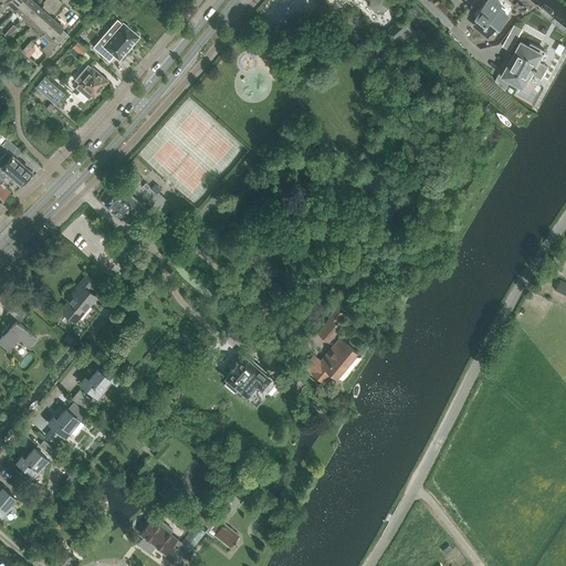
[(13,10),(22,0),(4,0),(0,6),(0,11),(0,12),(6,7),(7,4),(13,10)]
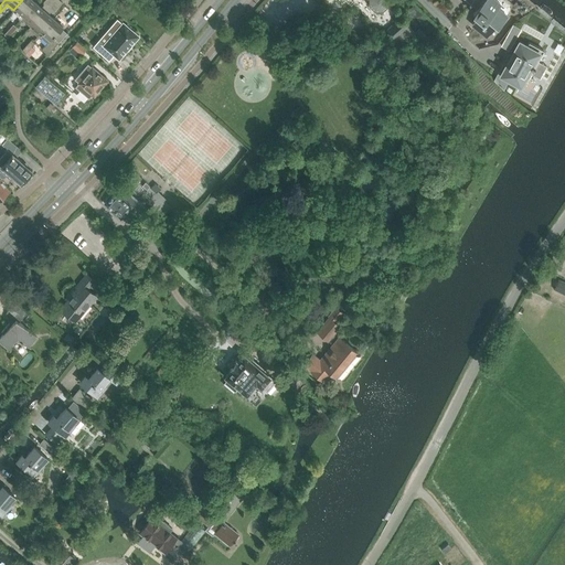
[(19,21),(36,2),(33,0),(22,0),(13,10),(19,16),(18,17),(18,19),(19,21)]
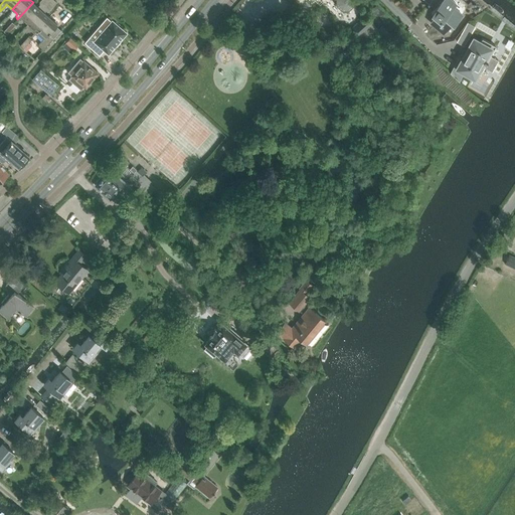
[(27,23),(49,0),(40,0),(39,2),(39,5),(38,7),(33,2),(17,19),(19,20),(21,20),(22,18),(27,23)]
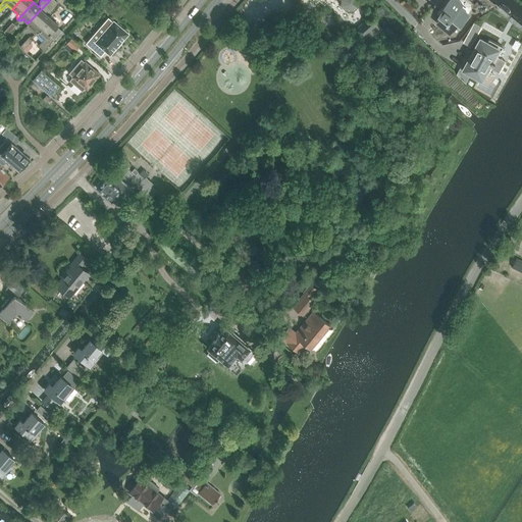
[(54,0),(50,0),(28,23),(25,27),(34,34),(50,16),(45,12),(47,10),(50,10),(57,2),(54,0)]
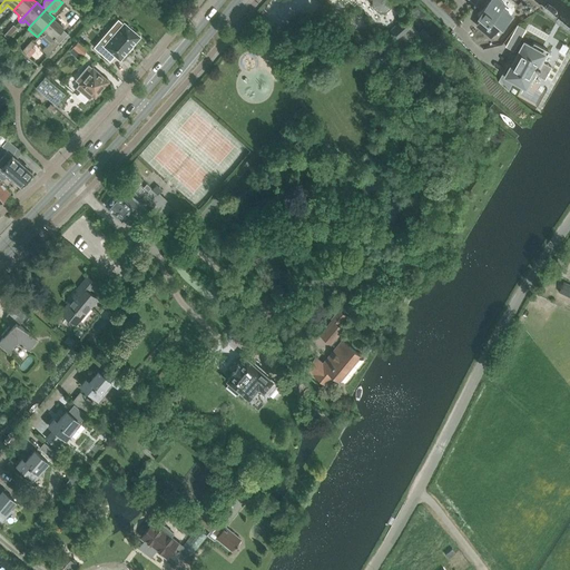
[(105,0),(101,5),(107,10),(111,5),(105,0)]
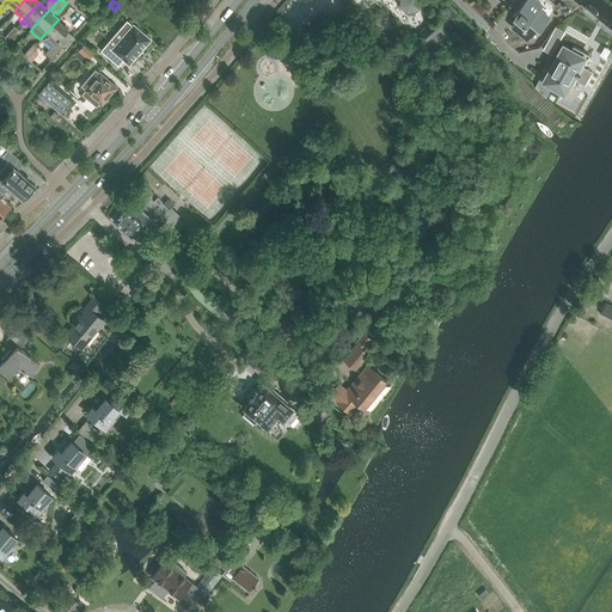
[(399,0),(399,7),(405,13),(415,13),(421,7),(420,0),(399,0)]
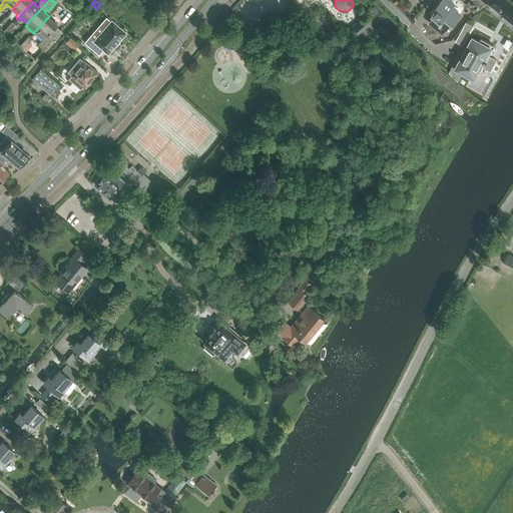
[(430,0),(428,3),(434,9),(431,13),(438,18),(433,25),(442,33),(451,23),(452,24),(461,14),(460,13),(460,14),(452,7),(455,3),(450,0),(430,0)]
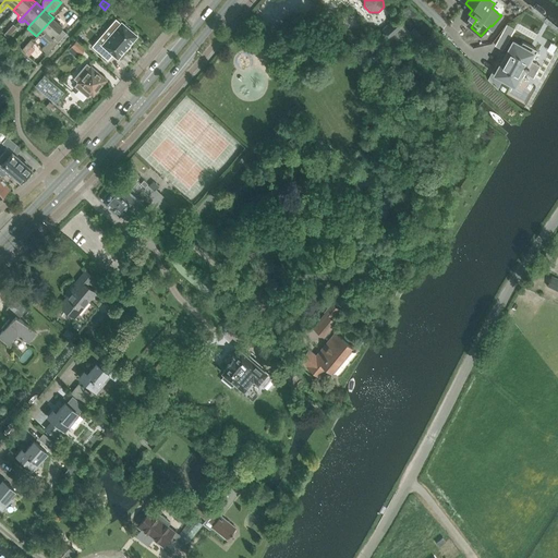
[(419,14),(413,20),(416,24),(423,19),(419,14)]
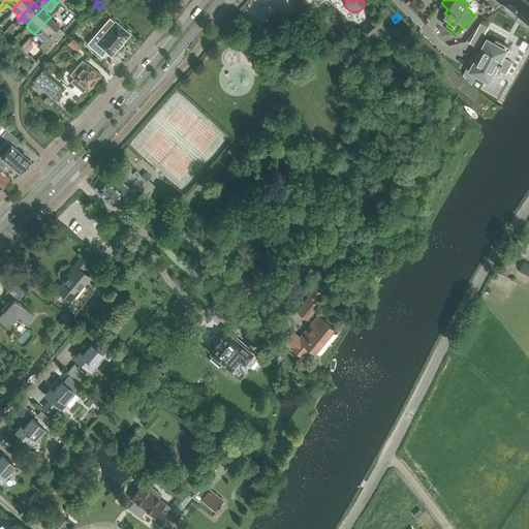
[(375,42),(389,30),(382,24),(375,16),(362,28),(369,36),(375,42)]
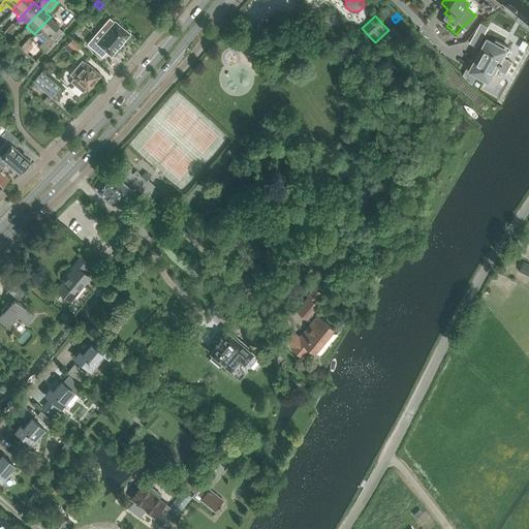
[(51,17),(34,34),(36,36),(38,35),(39,34),(44,39),(38,47),(44,52),(55,39),(50,35),(59,25),(51,17)]
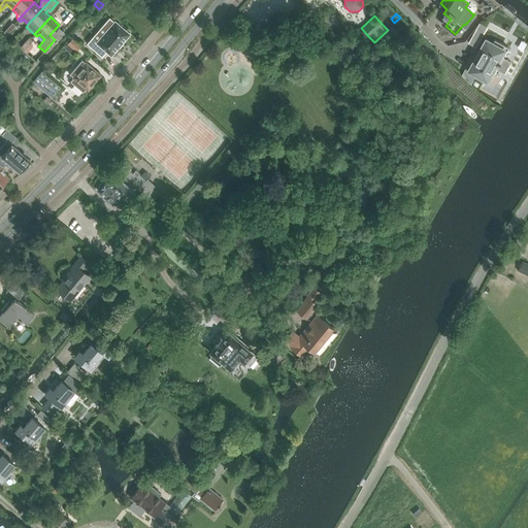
[(90,40),(104,54),(108,50),(112,54),(130,33),(116,21),(114,22),(110,18),(104,24),(109,28),(99,40),(94,36),(90,40)]
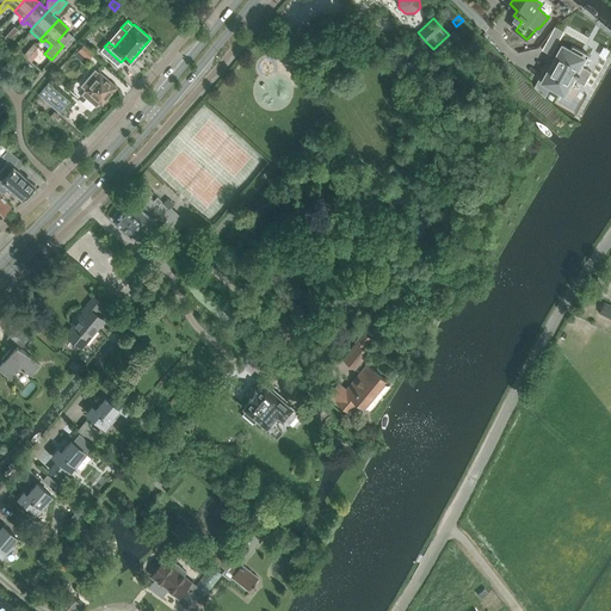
[(88,60),(93,54),(84,44),(78,51),(88,60)]
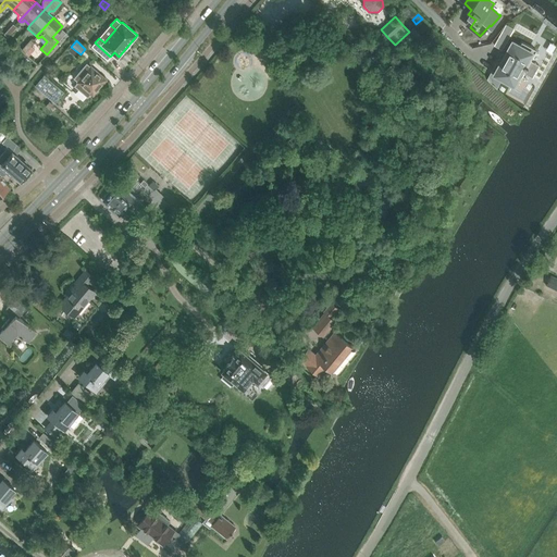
[(499,58),(490,76),(492,73),(514,85),(517,78),(520,81),(537,50),(522,42),(520,46),(512,41),(503,60),(500,59),(499,58)]
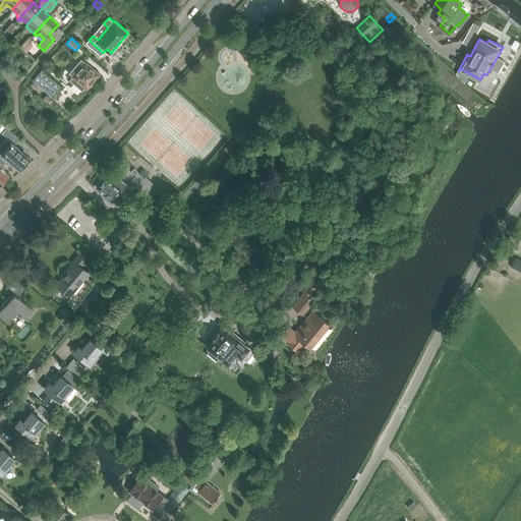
[(23,50),(27,45),(23,42),(19,47),(23,50)]
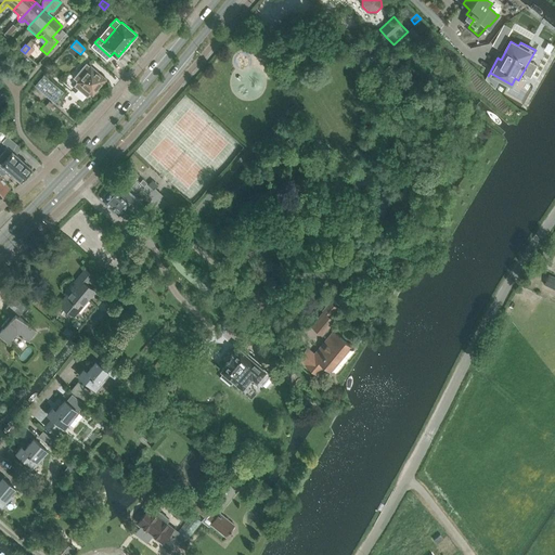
[(80,54),(71,47),(67,50),(77,57),(80,54)]
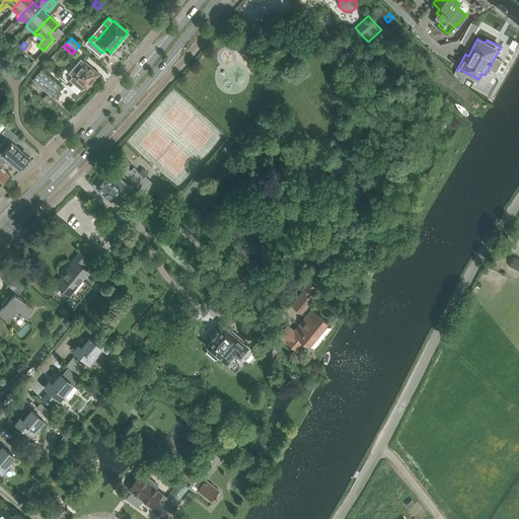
[(86,88),(98,73),(84,61),(83,62),(80,59),(68,73),(71,76),(70,77),(71,78),(69,81),(81,91),(85,87),(86,88)]
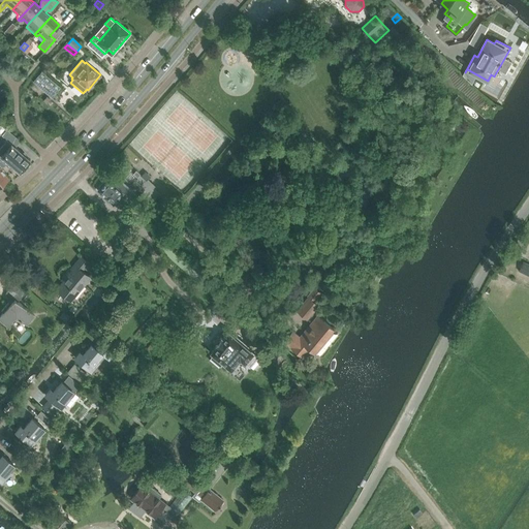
[(33,82),(52,98),(61,88),(41,71),(33,82)]
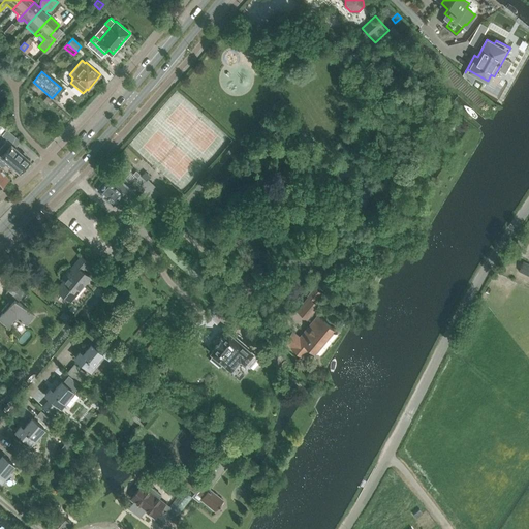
[(470,72),(467,79),(472,82),(475,75),(470,72)]
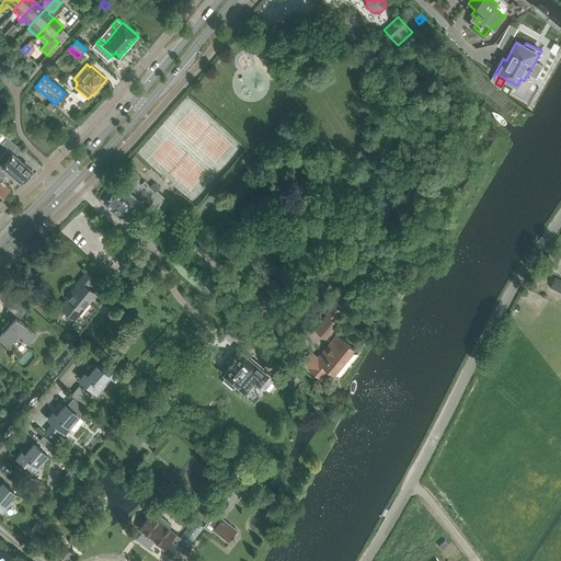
[(8,148),(0,157),(0,169),(6,174),(11,179),(13,176),(21,183),(22,182),(24,182),(27,179),(26,175),(30,172),(32,170),(27,165),(15,156),(22,149),(8,137),(2,144),(8,148)]
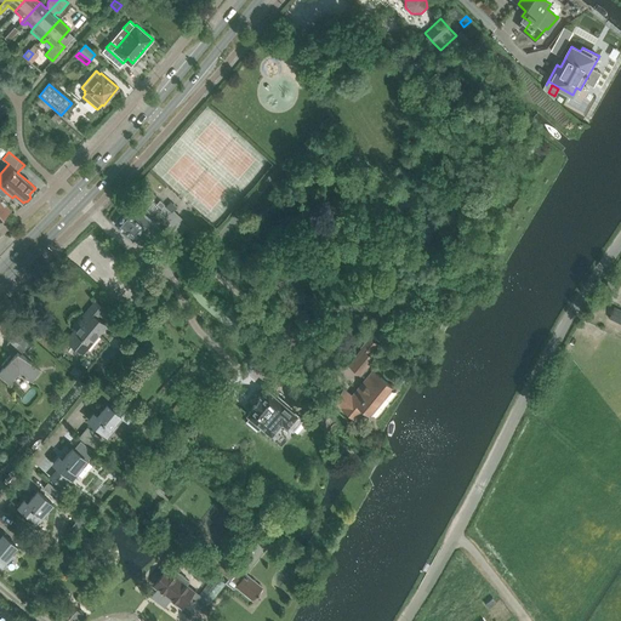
[(148,205),(153,200),(151,199),(155,194),(146,186),(137,195),(148,205)]
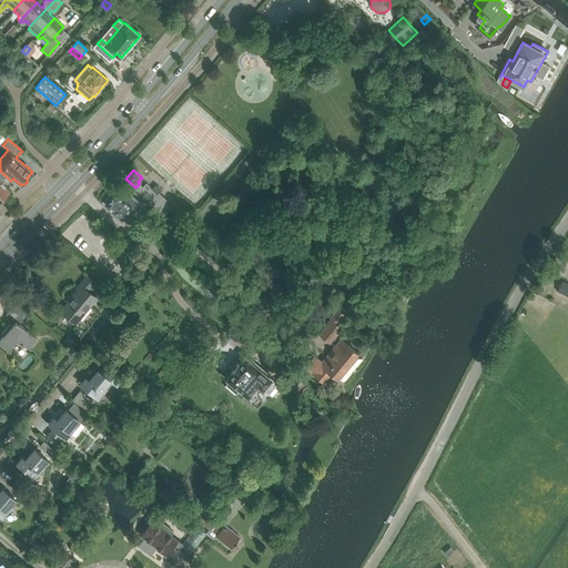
[(0,200),(3,199),(2,196),(10,191),(0,178),(0,200)]
